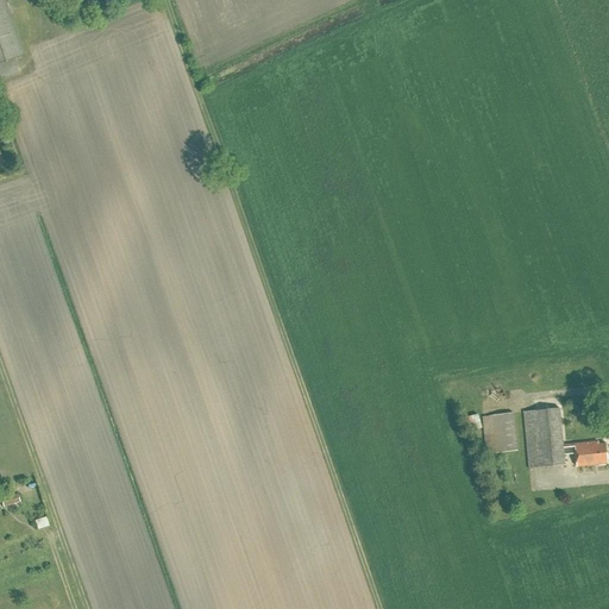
[(4,0),(0,0),(0,62),(24,55),(4,0)]
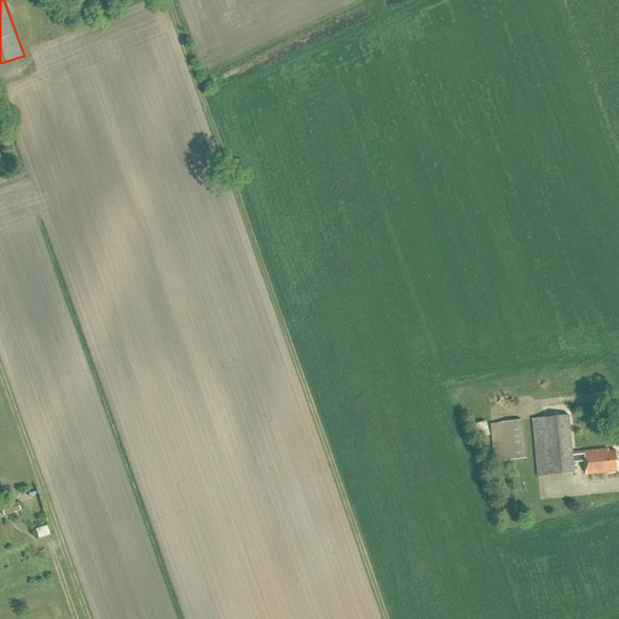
[(570,415),(544,417),(532,418),(537,475),(574,472),(573,462),(585,461),(586,474),(617,470),(614,451),(608,451),(608,449),(585,451),(572,452),(570,415)]
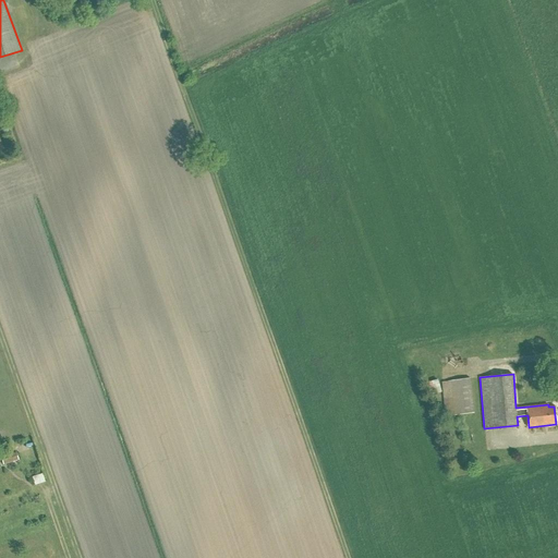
[(471,378),(443,381),(446,415),(474,412),(471,378)]
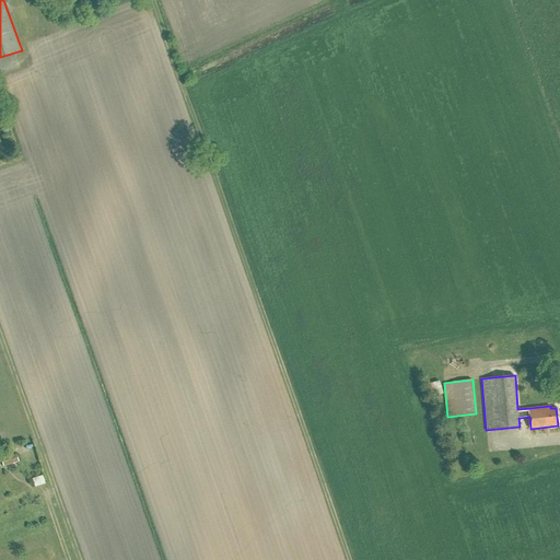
[(0,459),(2,467),(18,463),(15,455),(0,459)]
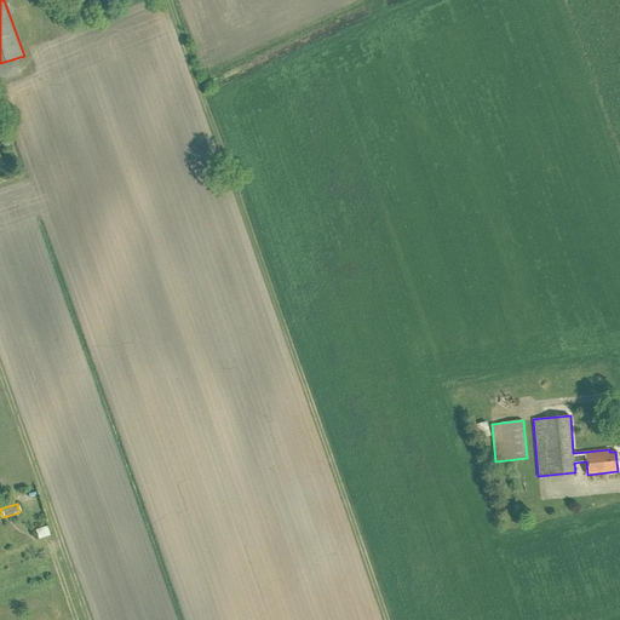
[(40,538),(52,534),(50,526),(38,529),(40,538)]
